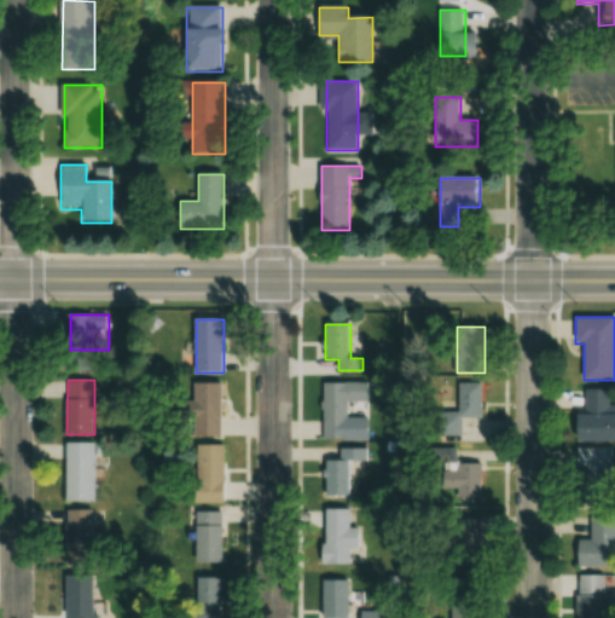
[(193,435),(222,435),(222,382),(193,382),(193,435)]
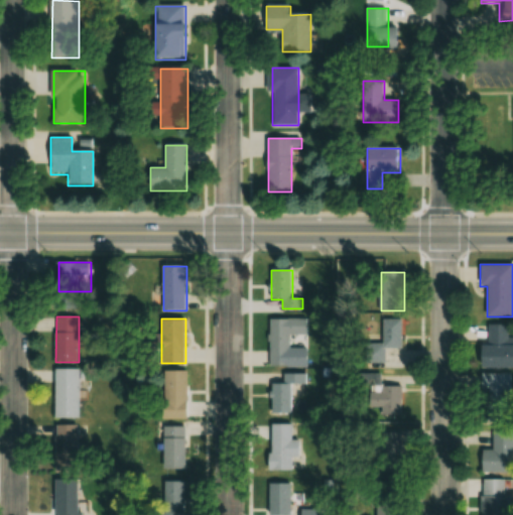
[(290,366),(290,336),(306,336),(306,318),(270,318),(270,366),(290,366)]
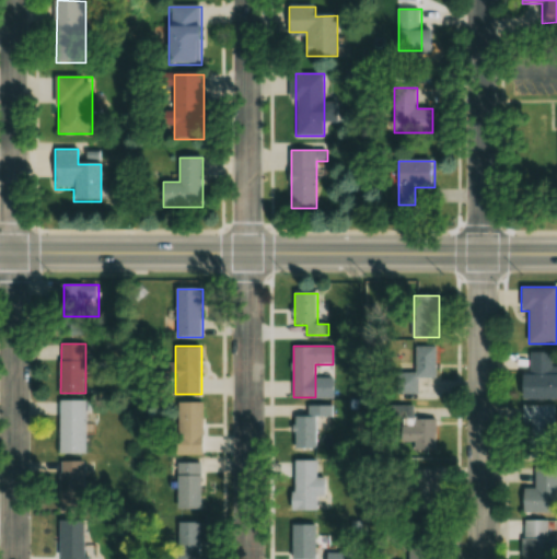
[(436,346),(416,346),(416,373),(398,373),(397,394),(420,394),(420,377),(436,377),(436,346)]
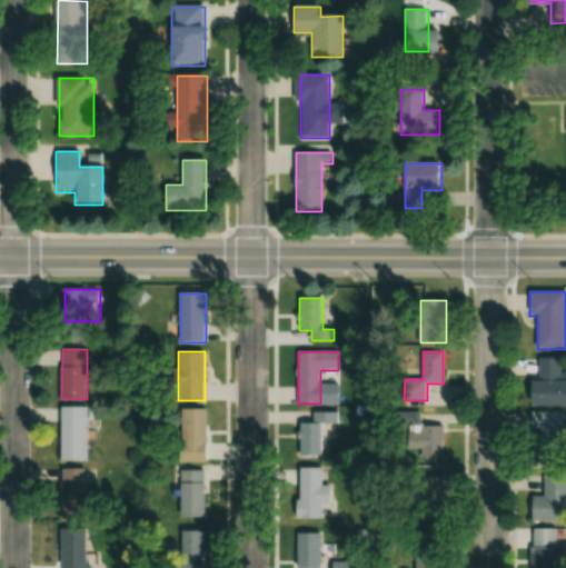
[(560,358),(539,358),(539,381),(528,381),(528,406),(565,405),(565,371),(560,371),(560,358)]
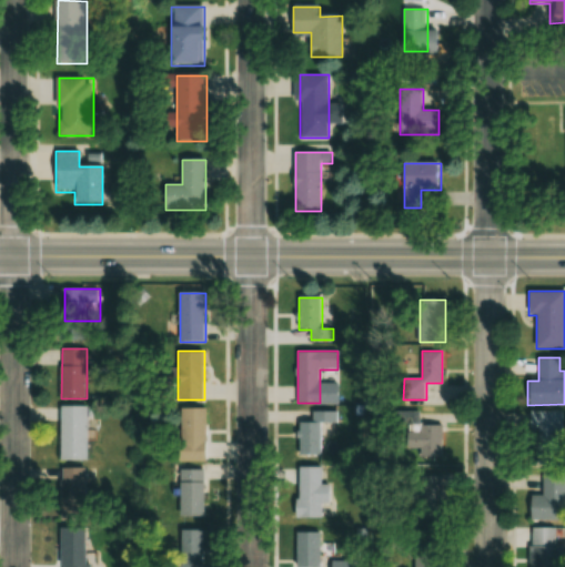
[(88,461),(88,406),(60,406),(60,461),(88,461)]
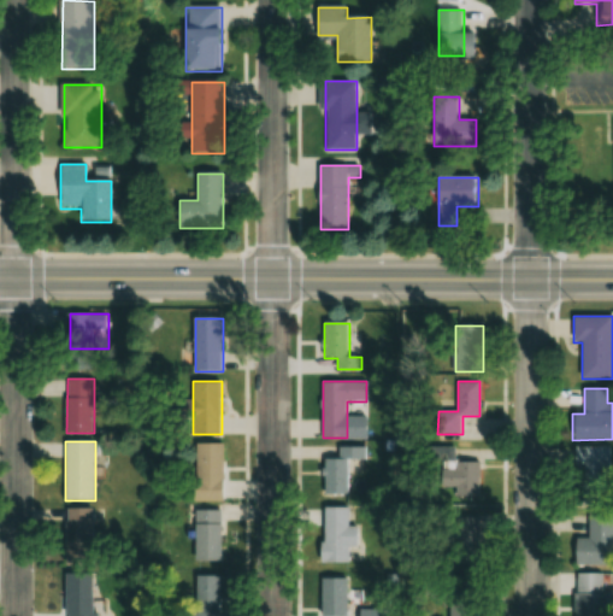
[(194,500),(224,502),(224,444),(194,444),(194,500)]
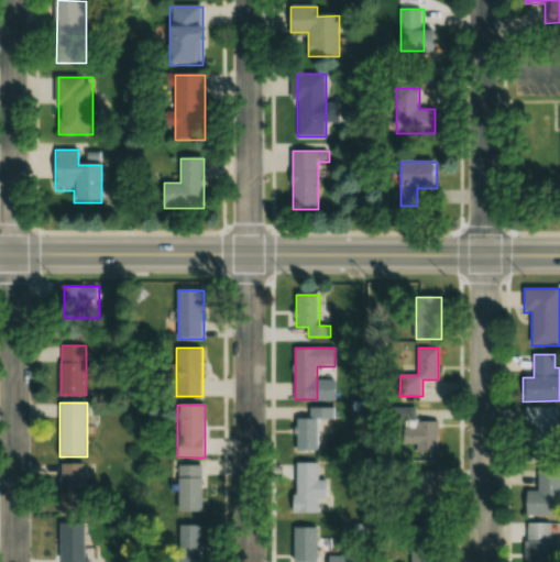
[(321,453),(321,418),(335,418),(335,407),(310,407),(310,417),(296,418),(296,453),(321,453)]
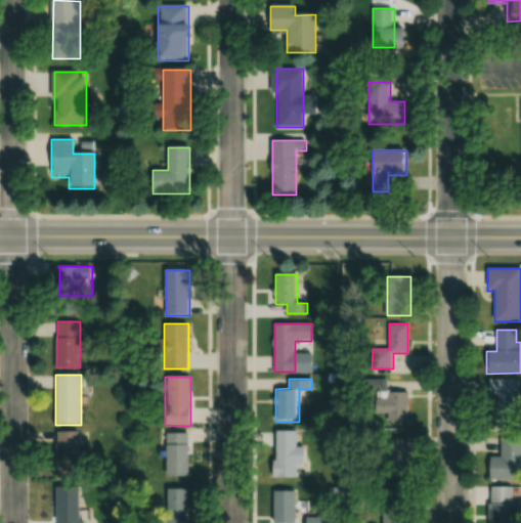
[(409,392),(388,391),(389,379),(372,379),(371,413),(387,415),(387,421),(408,422),(409,392)]
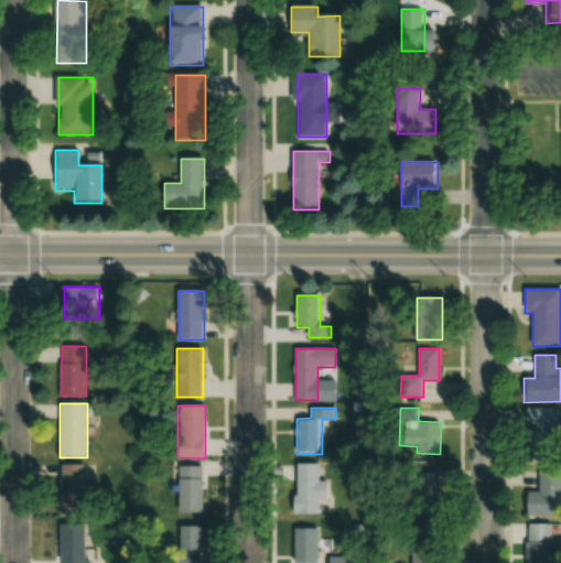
[(558,463),(558,408),(530,408),(530,463),(558,463)]
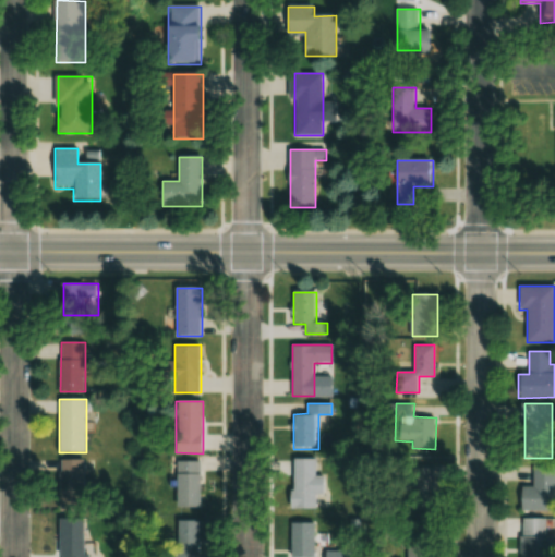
[(316,494),(323,494),(323,475),(315,475),(315,458),(292,458),(293,510),(316,509),(316,494)]
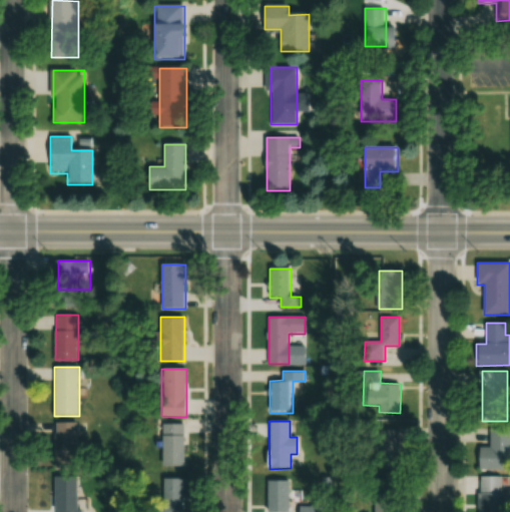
[(77,423),(55,423),(55,465),(77,465),(77,423)]
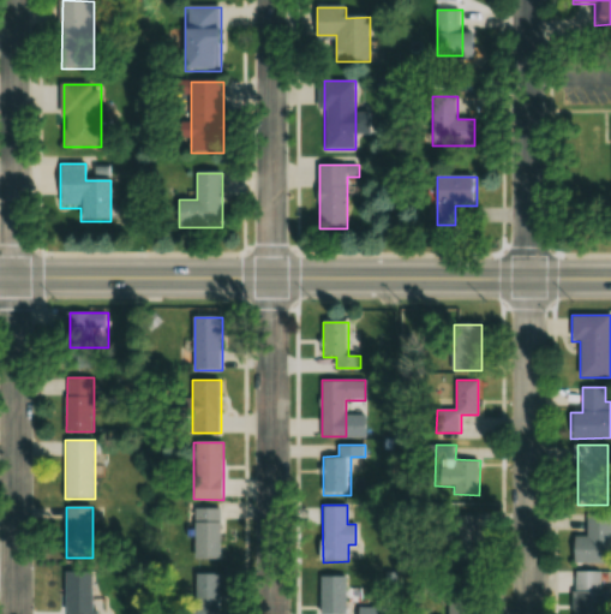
[(195,560),(221,560),(221,507),(195,507),(195,560)]
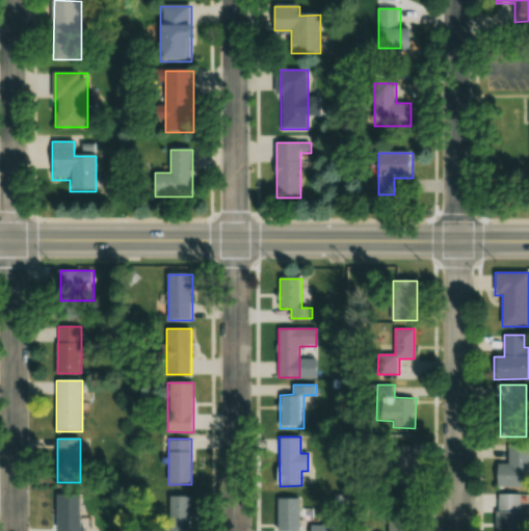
[(496,465),(496,487),(528,487),(528,443),(508,443),(508,465),(496,465)]
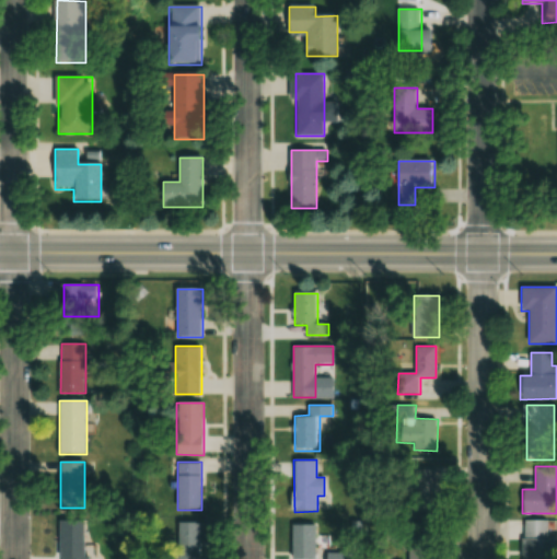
[(437,469),(416,469),(417,509),(438,509),(437,469)]
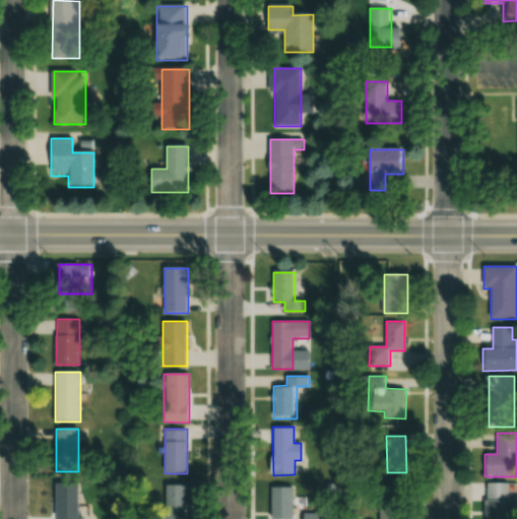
[(516,483),(486,482),(485,518),(516,518),(516,483)]
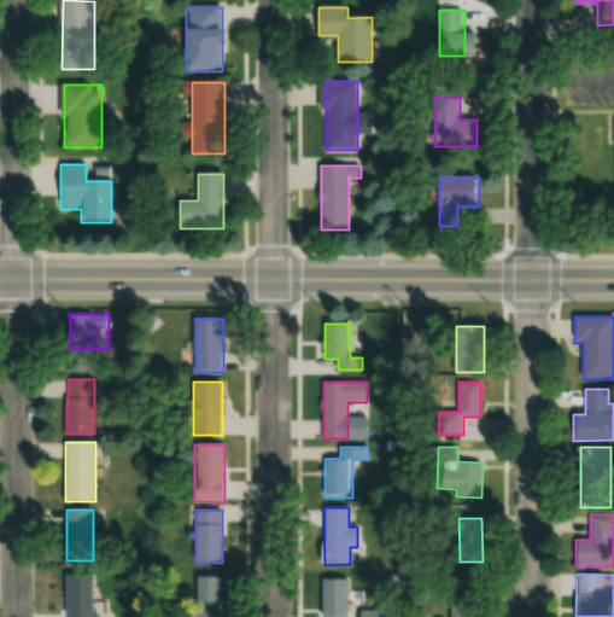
[(99,616),(99,575),(66,576),(66,616),(99,616)]
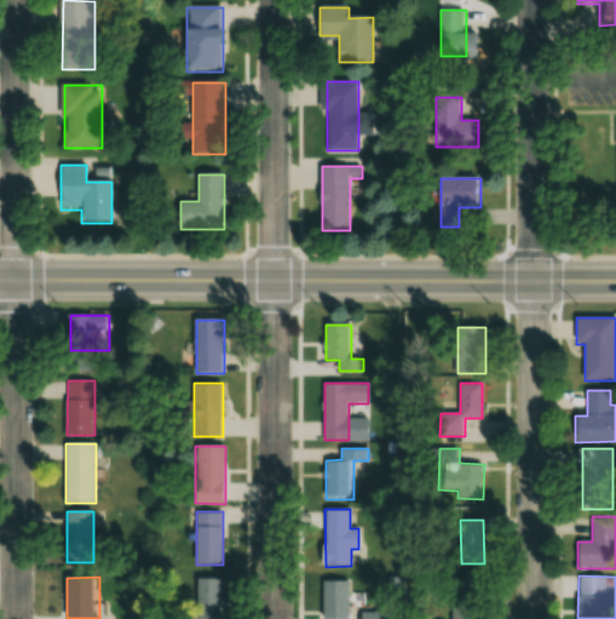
[(222,618),(223,579),(196,578),(195,618),(222,618)]
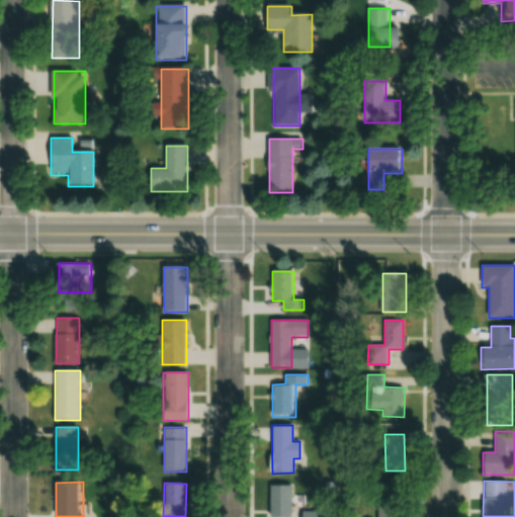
[(292,516),(292,486),(272,486),(271,516),(325,516),(326,512),(302,512),(302,516),(292,516)]
